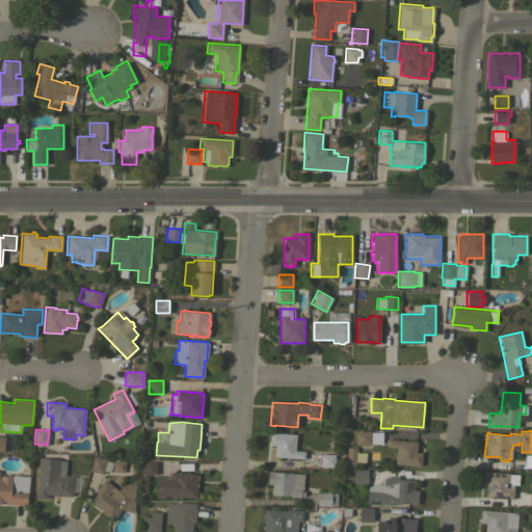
[(355,431),(370,431),(370,432),(382,432),(382,444),(370,444),(370,445),(355,445),(355,431)]
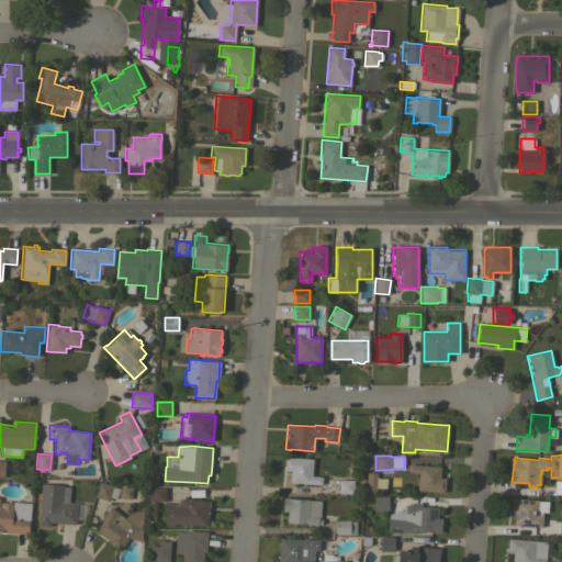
[(312,475),(322,476),(322,485),(317,484),(317,486),(313,486),(313,484),(307,484),(307,486),(304,486),(304,483),(289,482),(290,471),(284,471),(285,457),(313,459),(312,475)]
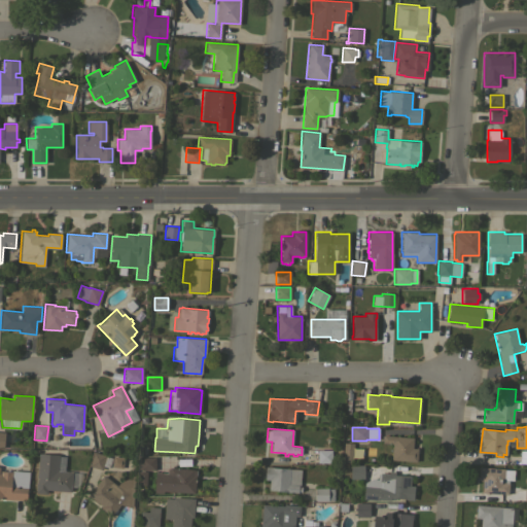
[(413,437),(412,448),(417,449),(416,461),(391,459),(392,444),(382,443),(383,435),(413,437)]
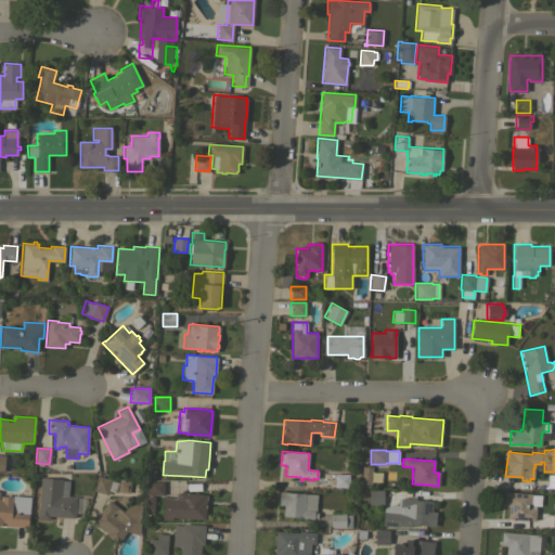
[(371,487),(360,487),(362,466),(372,466),(371,487)]
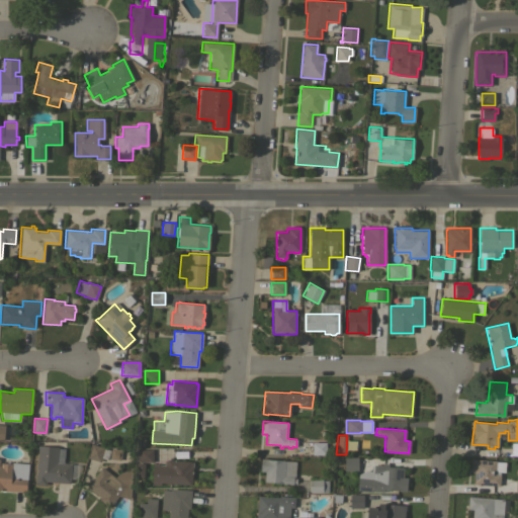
[(326,442),(326,454),(312,454),(312,442),(326,442)]
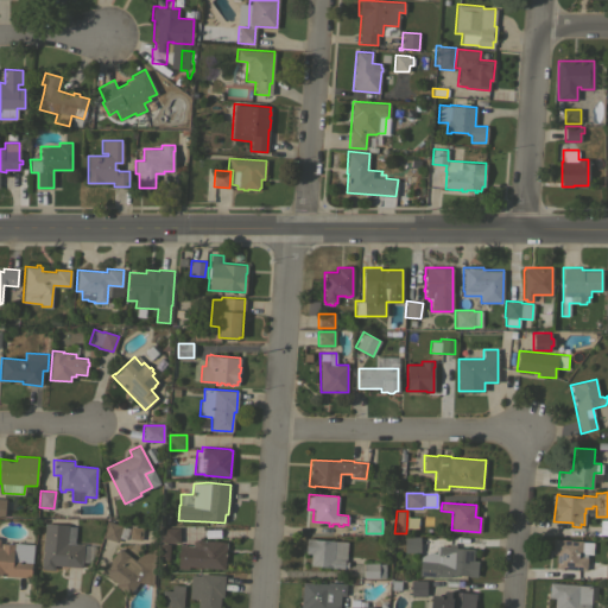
[(108,521),(122,526),(130,529),(126,539),(118,537),(116,542),(102,538),(108,521)]
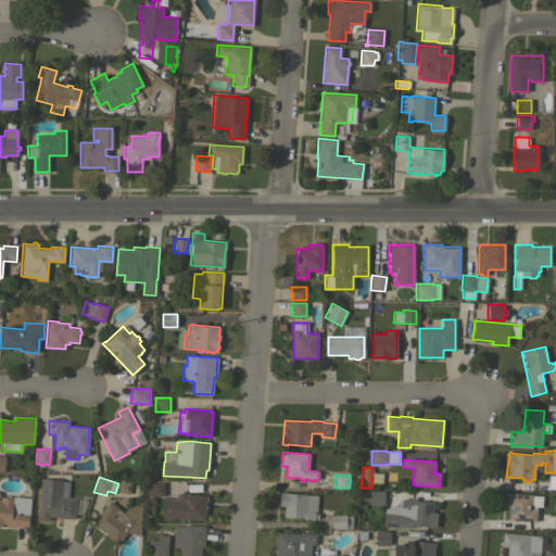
[(40,478),(62,480),(62,481),(68,481),(67,497),(76,497),(75,518),(49,517),(49,520),(37,519),(40,478)]
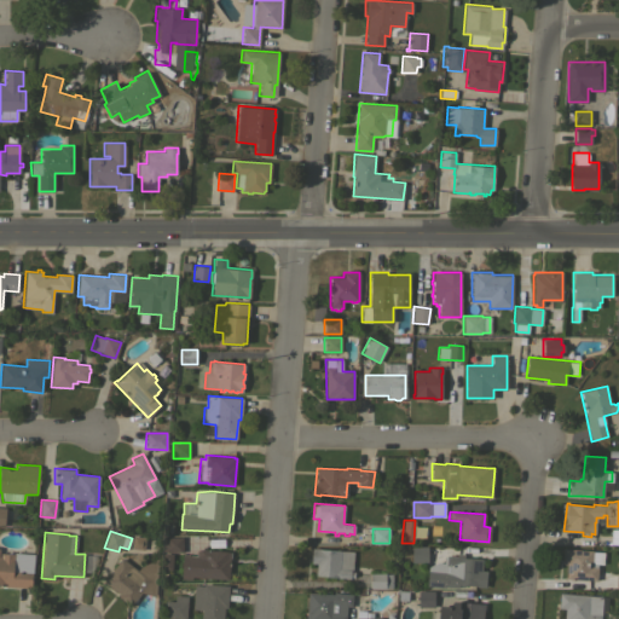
[(181,537),(181,551),(166,551),(166,537),(181,537)]
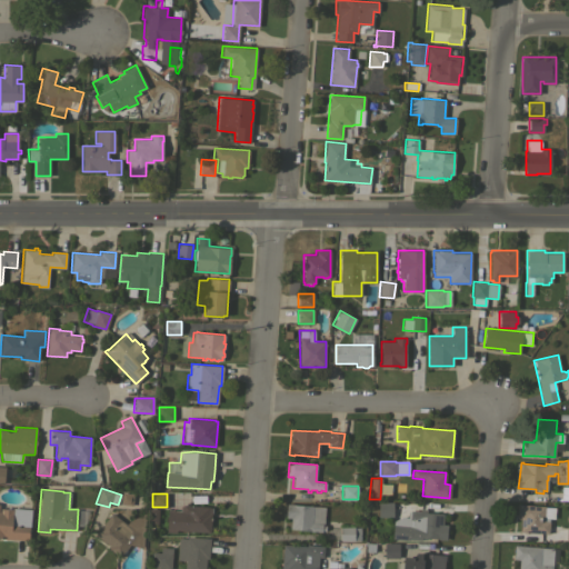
[(393,502),(392,517),(378,517),(378,502),(393,502)]
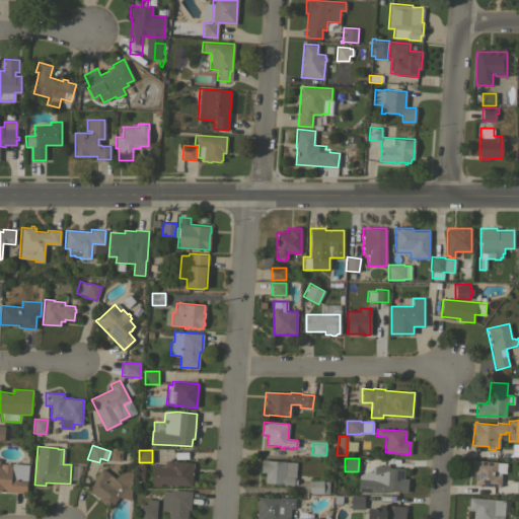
[(262,459),(296,462),(295,479),(297,479),(297,484),(293,484),(293,486),(265,483),(266,472),(261,472),(262,459)]
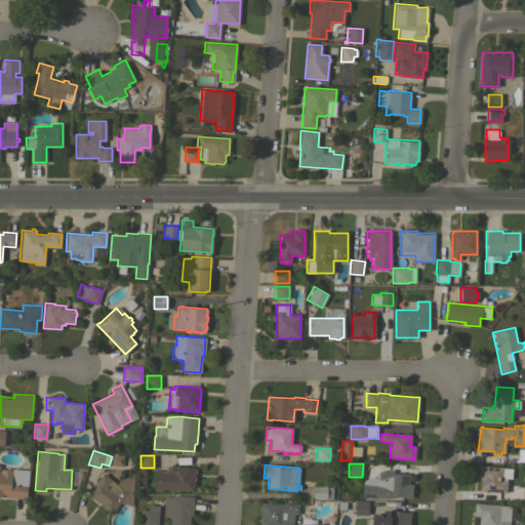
[(165,471),(166,467),(168,467),(169,466),(196,468),(193,491),(153,488),(155,470),(165,471)]
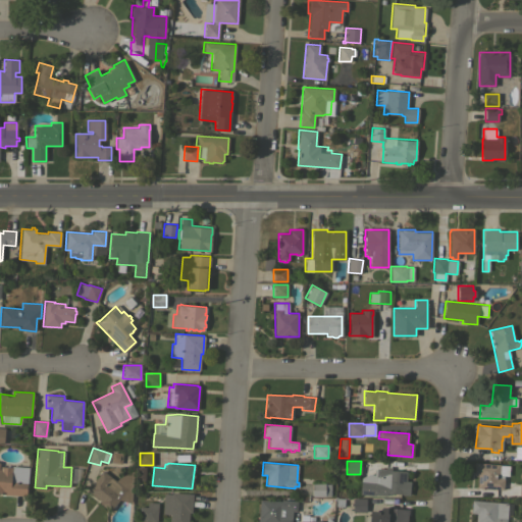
[(474,463),(500,464),(499,475),(503,475),(503,478),(504,478),(503,489),(477,487),(478,476),(474,476),(474,463)]
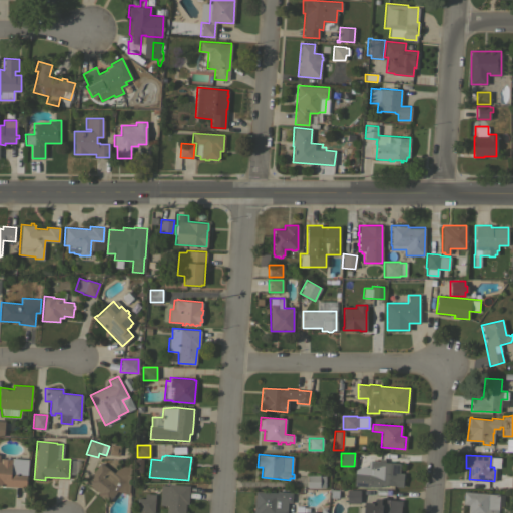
[(0,458),(11,459),(11,458),(28,459),(27,475),(26,475),(25,487),(4,486),(4,485),(0,484),(0,458)]
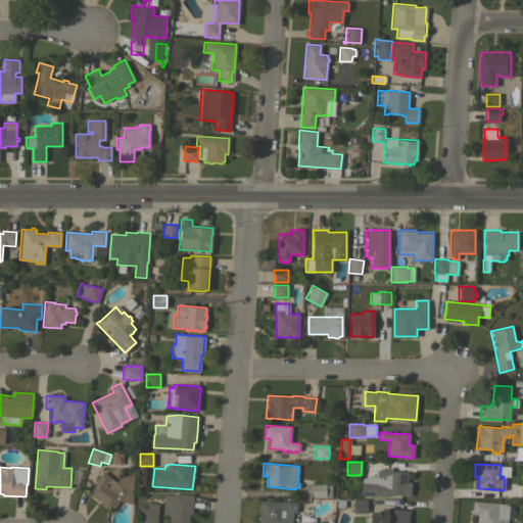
[(372,476),(373,470),(377,470),(377,469),(386,470),(386,468),(392,468),(392,471),(407,472),(406,482),(411,483),(410,495),(391,494),(391,495),(387,495),(387,496),(376,495),(376,496),(361,495),(362,479),(369,475),(372,476)]
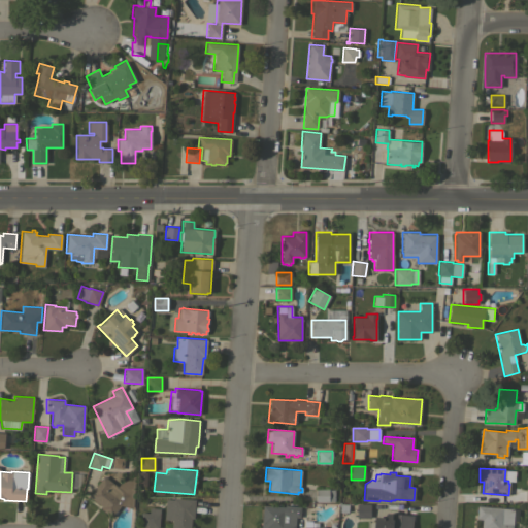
[(111,517),(99,508),(101,506),(88,496),(103,475),(117,487),(119,485),(122,482),(128,480),(135,479),(132,508),(121,505),(111,517)]
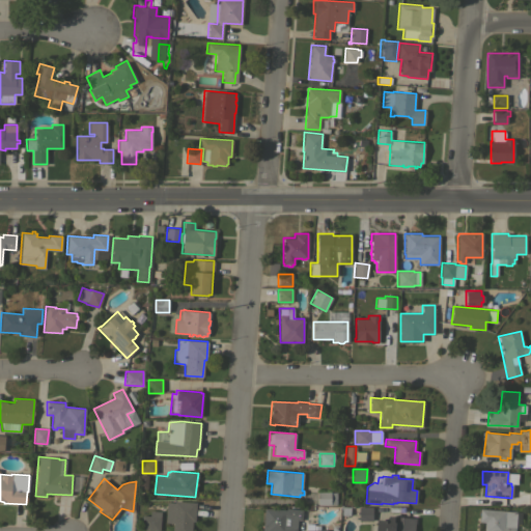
[(331,492),(336,492),(336,504),(331,504),(331,505),(317,505),(317,492),(331,492)]
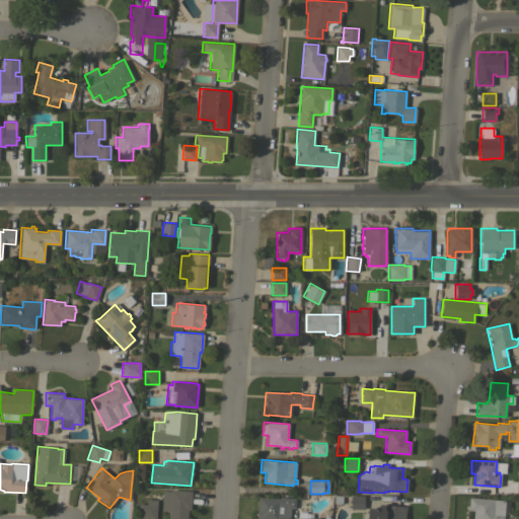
[(163,491),(170,491),(170,490),(192,492),(190,510),(188,510),(186,518),(168,518),(169,511),(161,511),(163,491)]
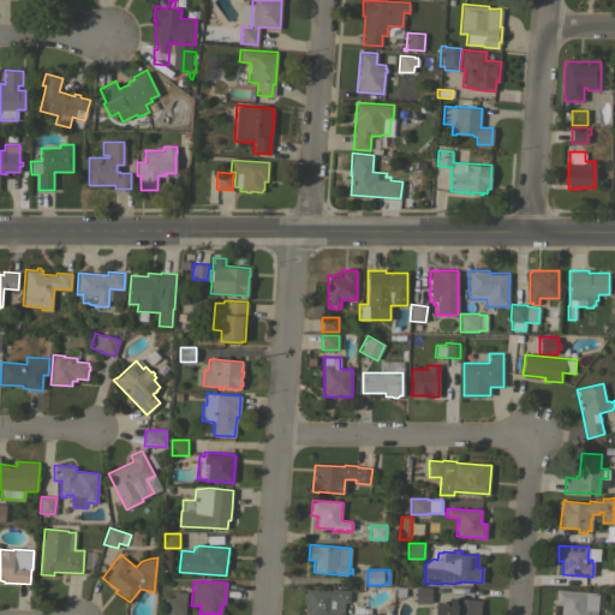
[(431,586),(431,603),(416,603),(416,586),(431,586)]
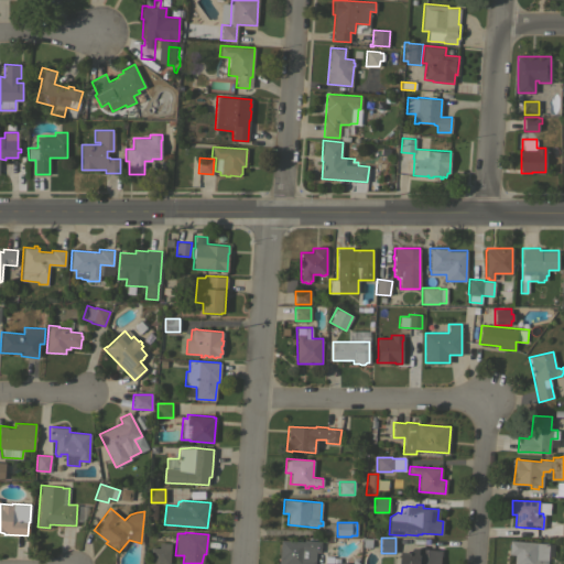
[(279,563),(281,540),(304,541),(304,540),(321,541),(321,553),(315,552),(314,563),(279,563)]
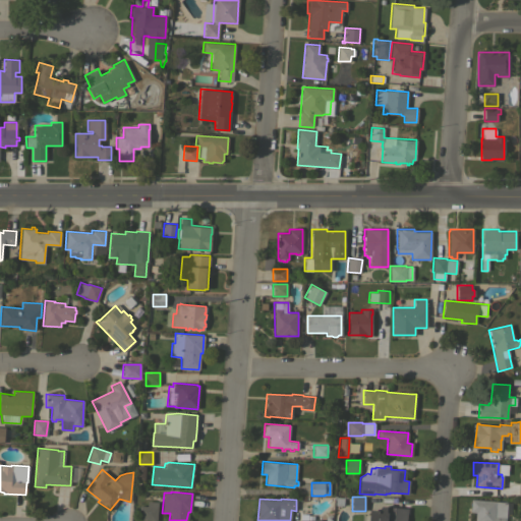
[(507,502),(505,520),(474,520),(475,512),(470,512),(471,499),(507,502)]
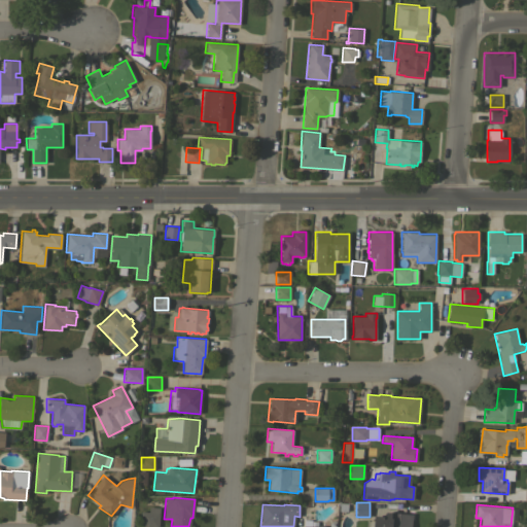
[(157,526),(148,526),(140,526),(141,512),(148,512),(148,507),(160,507),(157,526)]
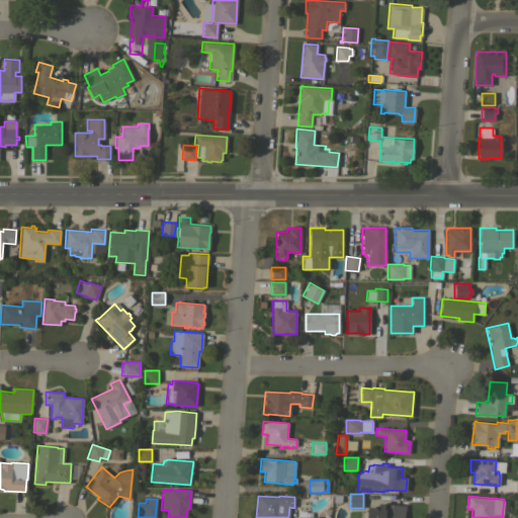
[(405,505),(403,517),(359,517),(360,511),(365,511),(366,505),(377,506),(378,501),(385,502),(385,504),(405,505)]
